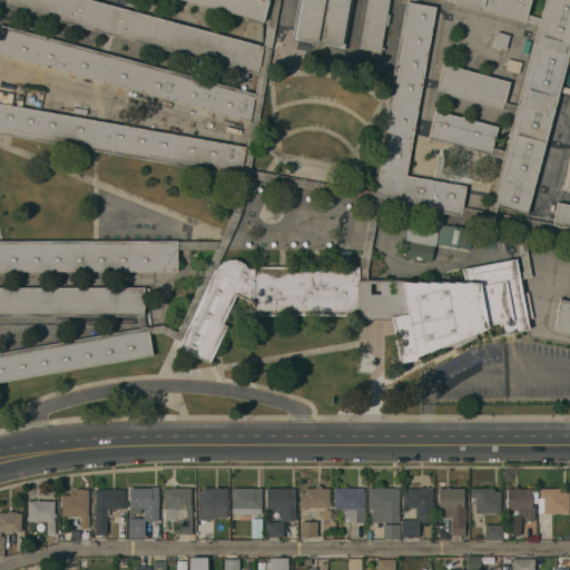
[(258,75),(5,7),(6,0),(89,0),(263,47),(258,75)]
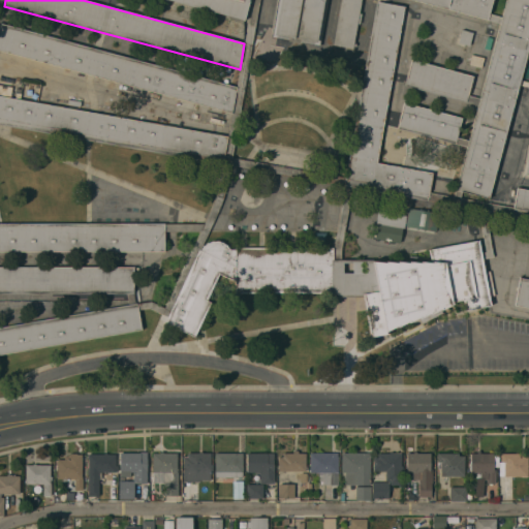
[(151,302),(165,308),(200,231),(163,231),(164,224),(204,224),(213,203),(217,191),(222,163),(227,136),(231,113),(237,87),(240,69),(244,43),(251,1),(248,1),(248,0),(259,0),(231,157),(344,178),(343,185),(229,164),(227,183),(225,191),(220,208),(212,225),(203,247),(199,250),(197,252),(167,316),(150,308),(137,310),(136,304),(151,302)]
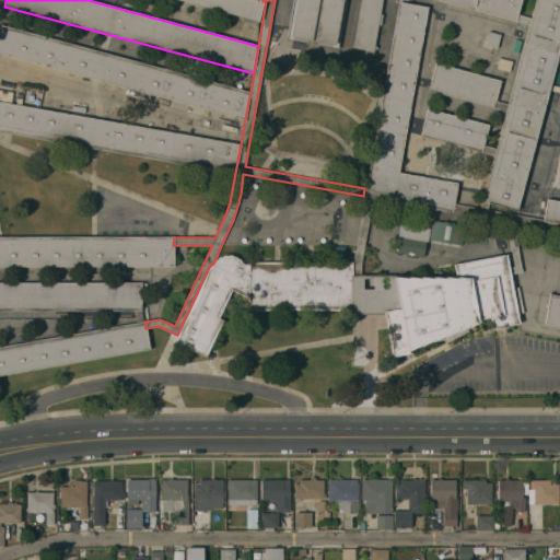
[(263,0),(263,1),(257,21),(178,0),(263,0)]
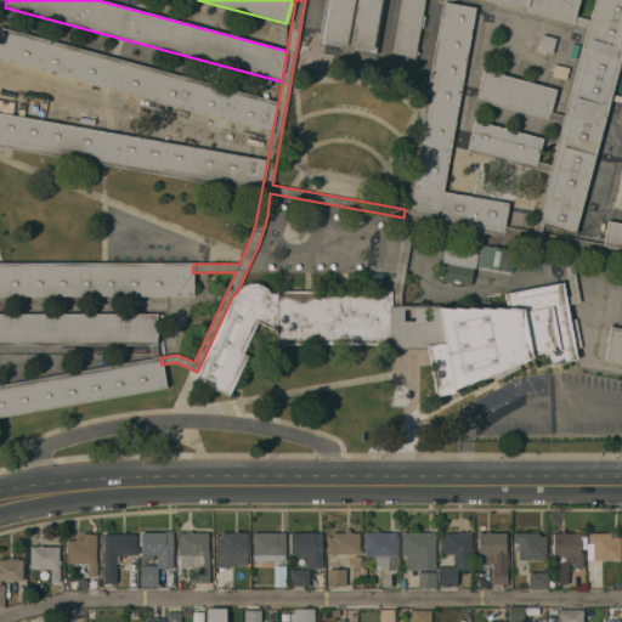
[(384,0),(375,49),(373,47),(373,50),(326,41),(324,45),(318,44),(326,0),(384,0)]
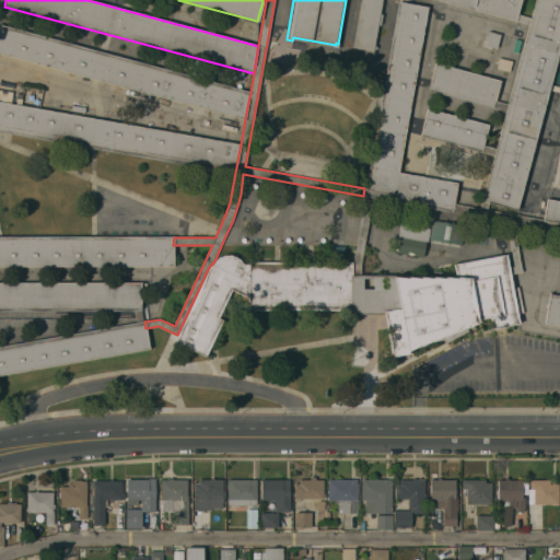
[(381,0),(380,13),(383,14),(381,25),(377,24),(374,45),(376,46),(376,49),(373,48),(373,51),(352,47),(360,0),(381,0)]
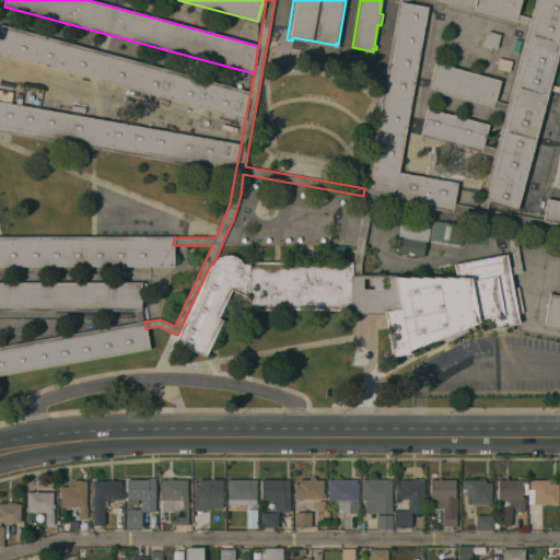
[(515,21),(435,0),(521,0),(517,13),(516,20),(515,21)]
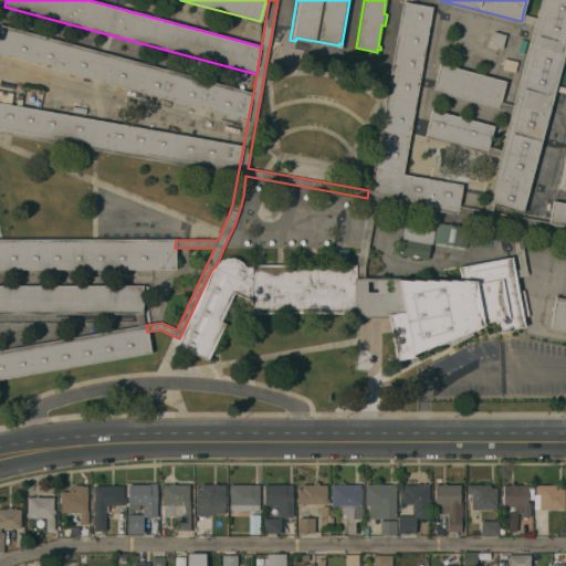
[(494,205),(486,202),(499,157),(500,150),(501,150),(511,112),(513,105),(513,106),(535,24),(536,18),(541,0),(565,0),(565,44),(523,212),(494,205)]
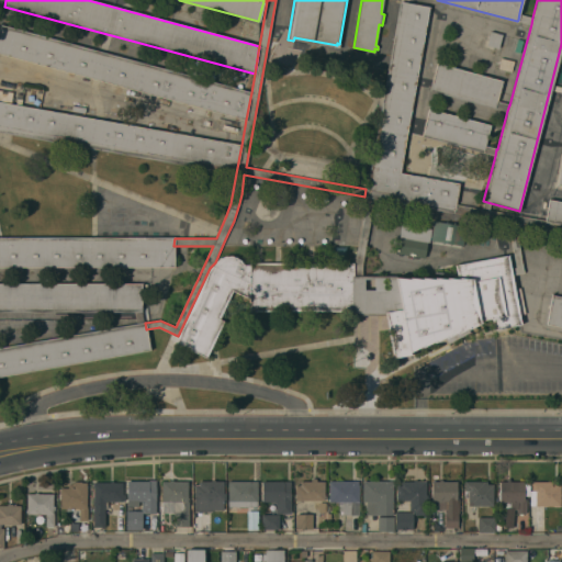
[(366,189),(401,1),(430,7),(400,172),(459,183),(454,204),(452,212),(373,199),(366,198),(364,197),(366,189)]
